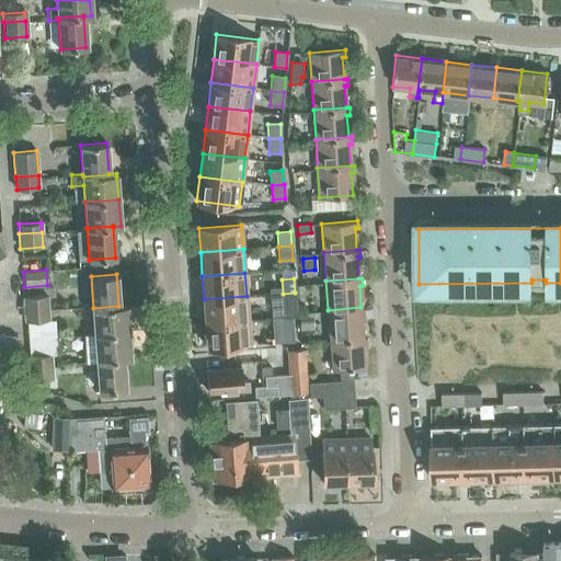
[(295,293),(283,294),(284,308),(296,307),(295,293)]
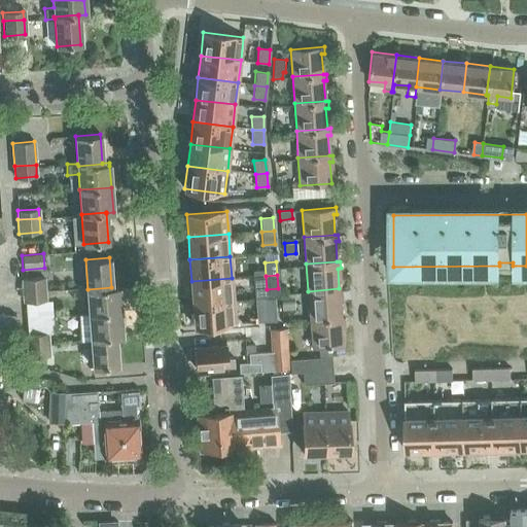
[(23,279),(24,290),(44,289),(43,278),(23,279)]
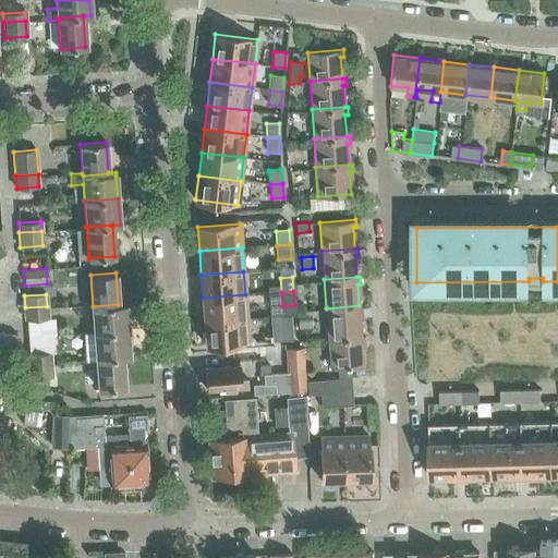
[(203,298),(205,322),(247,318),(245,294),(203,298)]
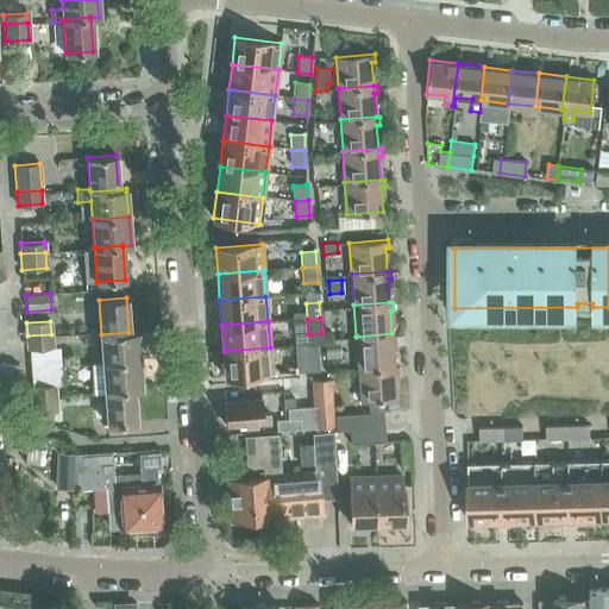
[(101,334),(102,363),(139,359),(137,331),(129,332),(101,334)]
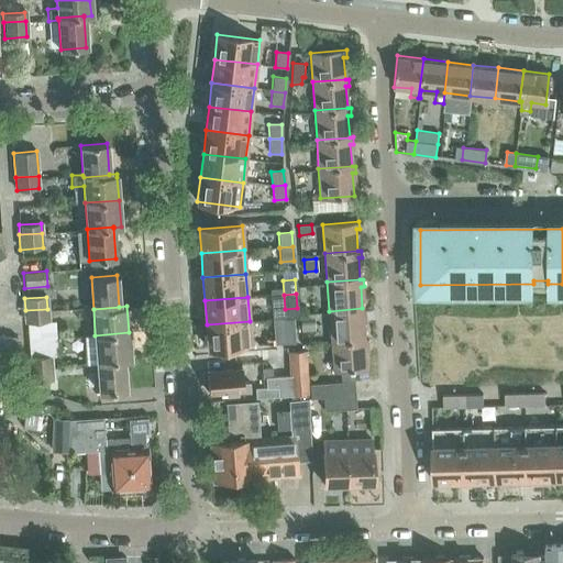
[(329,311),(331,340),(364,338),(362,316),(366,316),(365,308),(362,308),(329,311)]
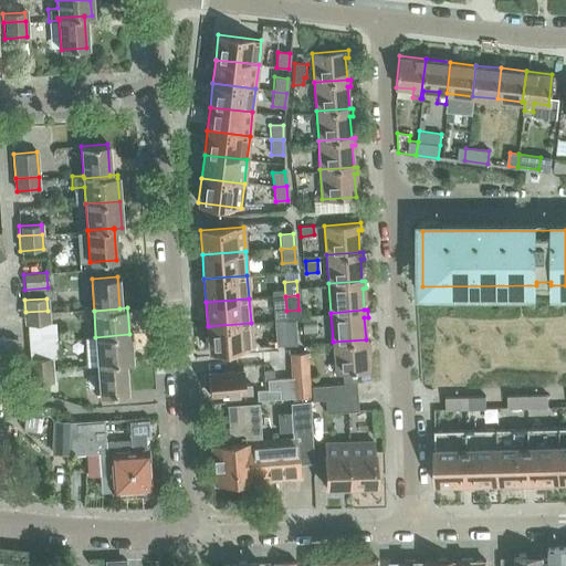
[(48,311),(25,312),(25,325),(49,323),(48,311)]
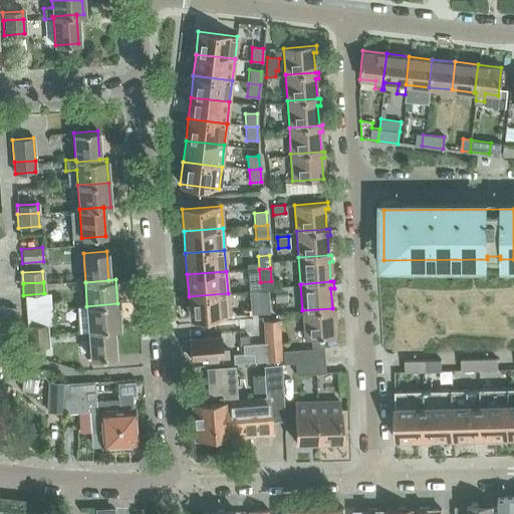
[(285,288),(274,289),(275,301),(286,301),(285,288)]
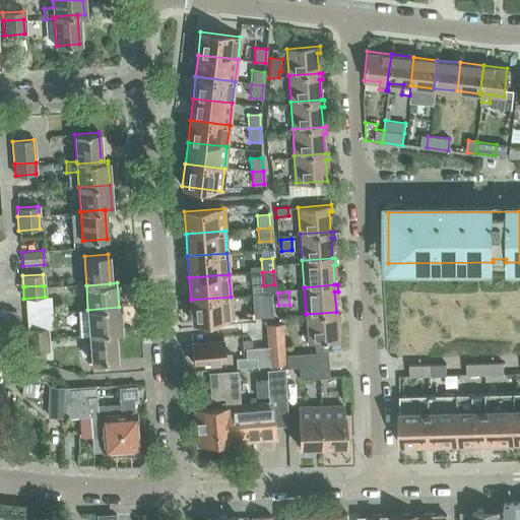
[(265,295),(260,295),(262,317),(272,316),(270,294),(265,295)]
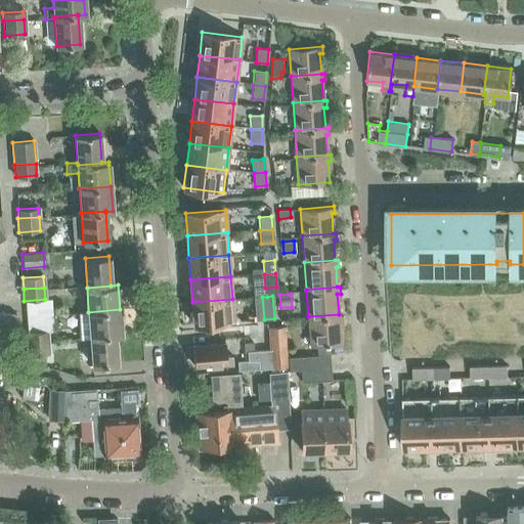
[(232,299),(192,302),(193,324),(233,321),(232,299)]
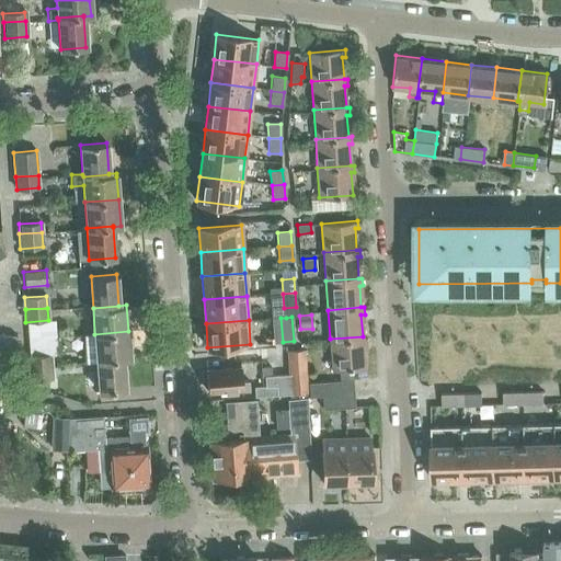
[(94,334),(96,359),(123,358),(129,358),(128,331),(94,334)]
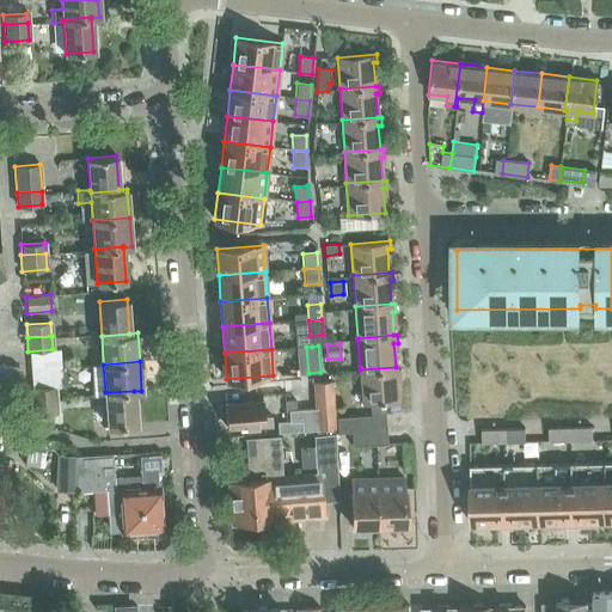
[(2,363),(0,379),(0,392),(13,395),(18,366),(2,363)]
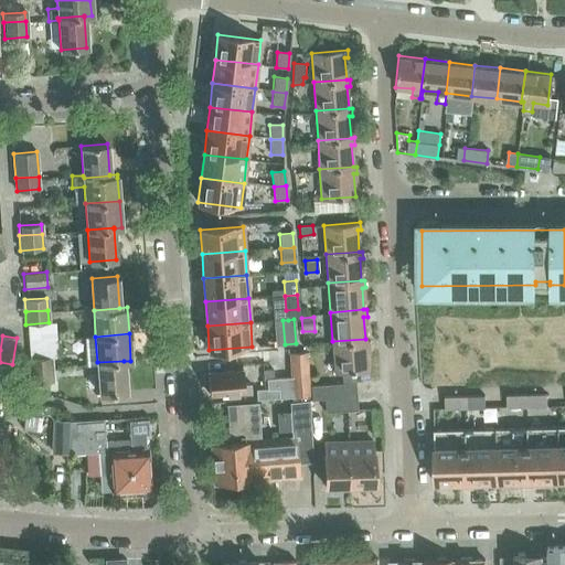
[(365,339),(332,341),(334,372),(341,372),(354,371),(368,370),(365,345),(370,345),(369,339),(365,339)]
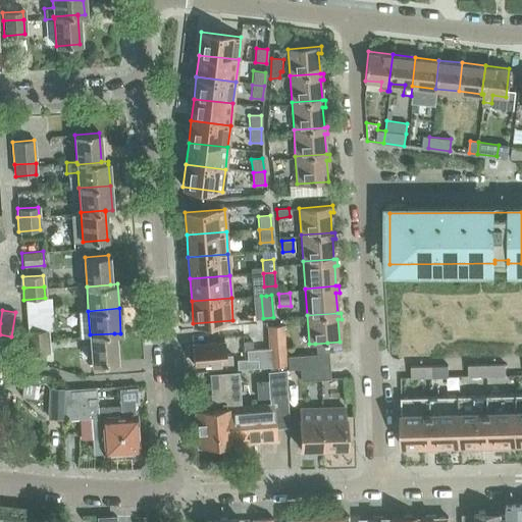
[(46,314),(25,316),(27,331),(37,330),(47,329),(53,329),(52,314),(46,314)]
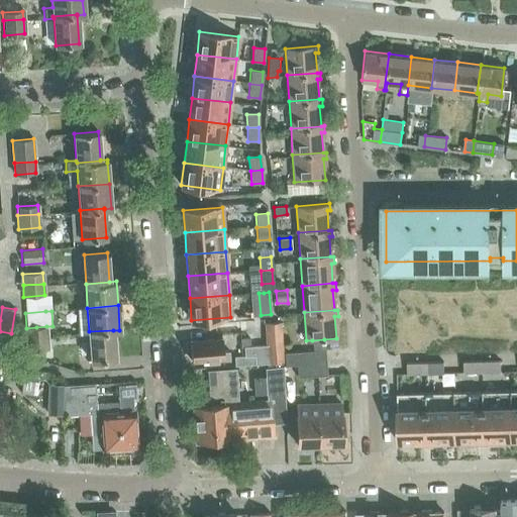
[(265,344),(257,345),(259,364),(268,364),(284,362),(281,322),(265,324),(265,344)]
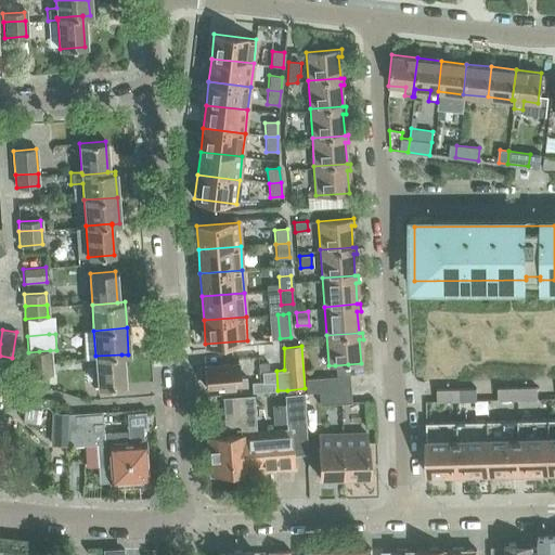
[(28,352),(28,361),(51,360),(50,350),(39,351),(28,352)]
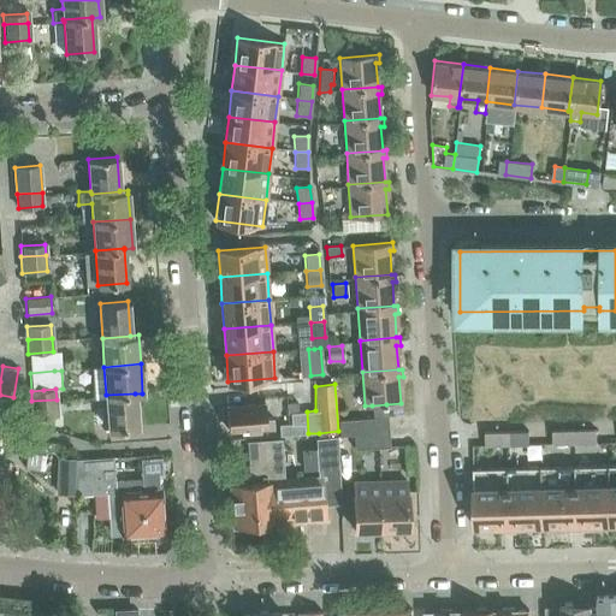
[(135,394),(106,395),(108,430),(137,427),(135,394)]
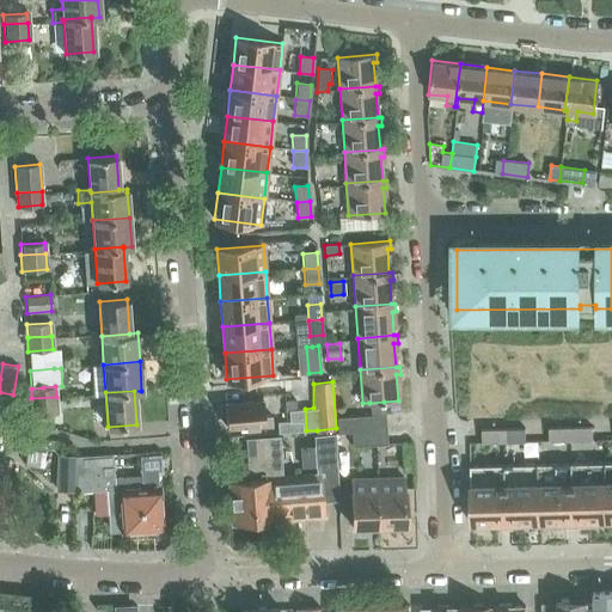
[(56,397),(31,398),(34,415),(57,414),(56,397)]
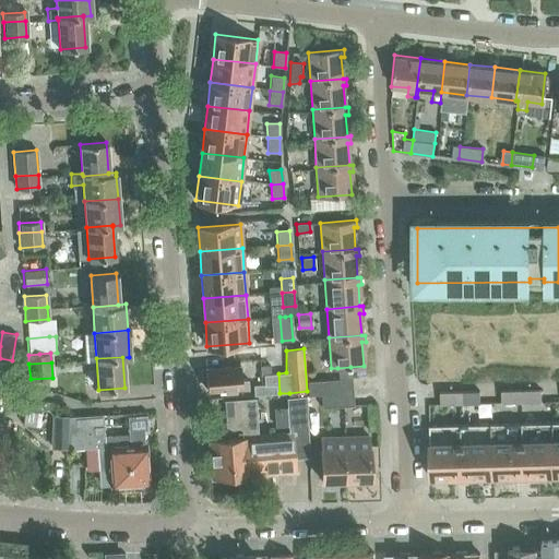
[(280,393),(278,373),(270,375),(269,365),(259,366),(260,376),(262,375),(263,385),(253,385),(253,394),(280,393)]
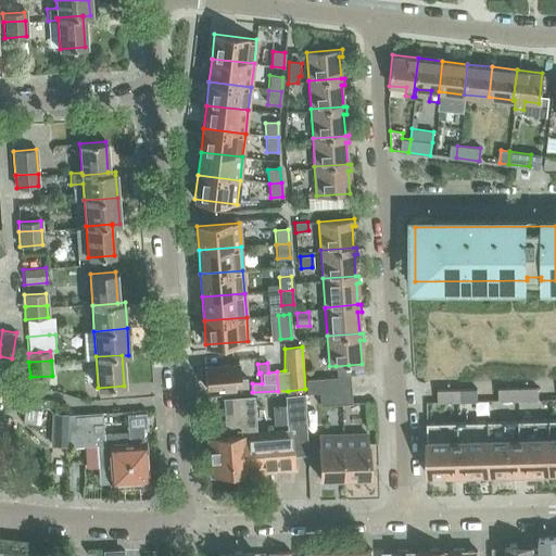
[(218,387),(218,388),(247,387),(247,377),(240,378),(239,365),(204,367),(205,388),(218,387)]
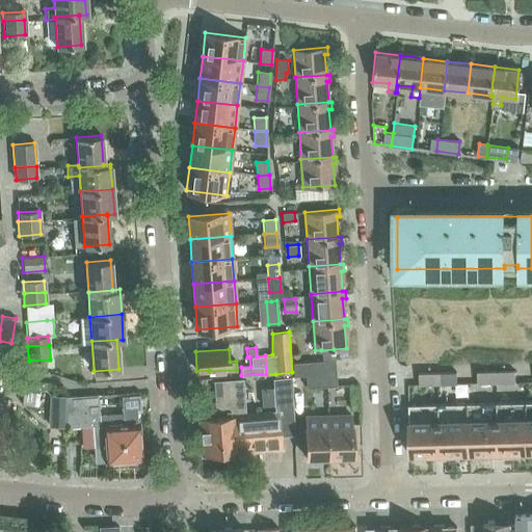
[(334,349),(321,350),(322,361),(335,360),(334,349)]
